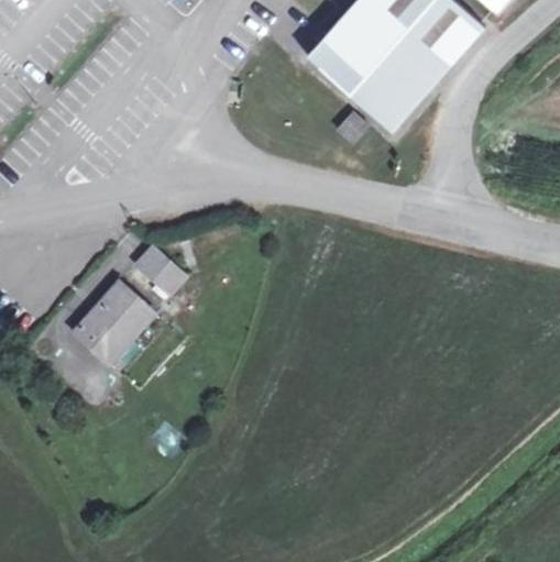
[(437,80),(483,29),(478,23),(451,0),(357,0),(341,18),(306,57),(391,133),(437,80)]
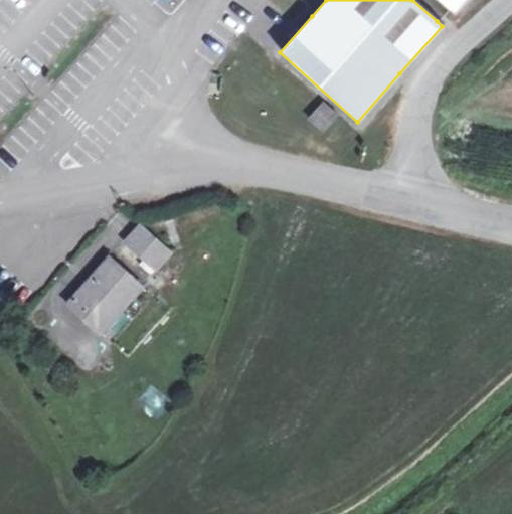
[(435,0),(447,9),(453,15),(466,0),(435,0)]
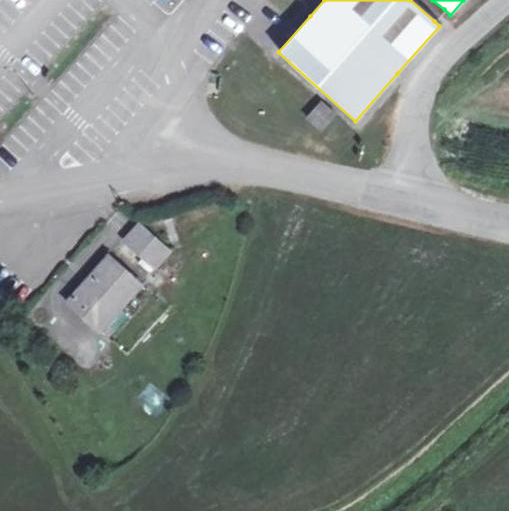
[(381,95),(357,120),(368,130),(392,106),(381,95)]
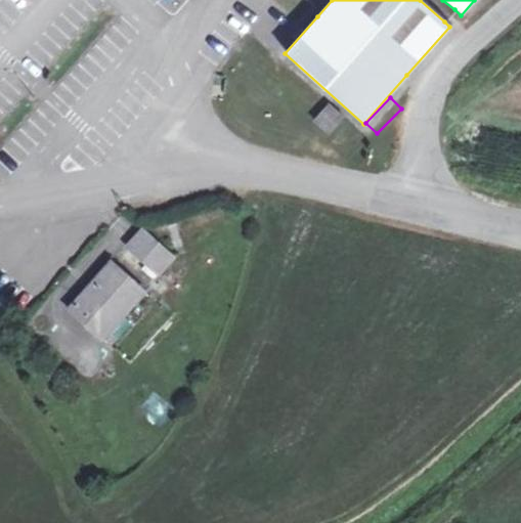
[(327,104),(312,121),(327,134),(341,118),(327,104)]
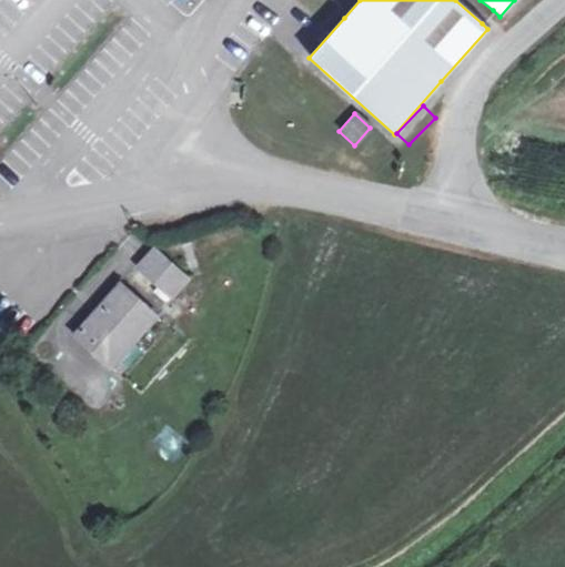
[(174,294),(185,281),(151,250),(135,267),(170,299),(174,294)]
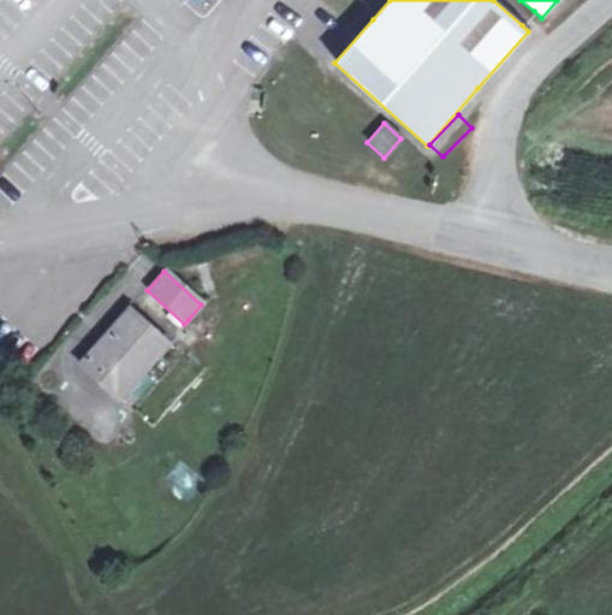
[(118,400),(166,344),(129,311),(79,366),(118,400)]
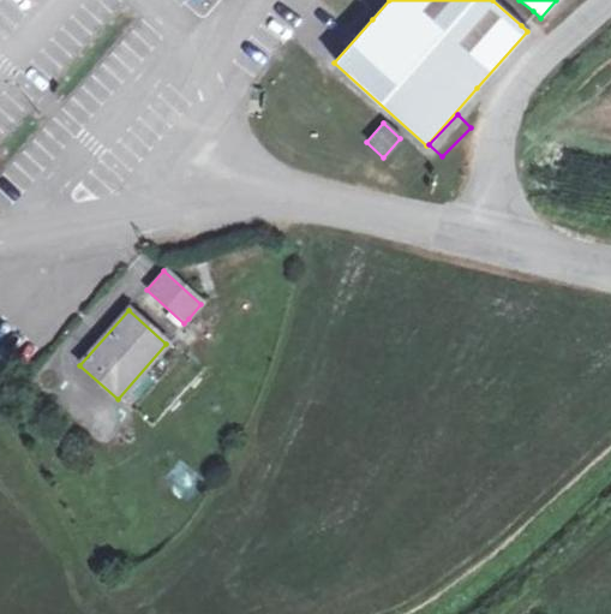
All buildings are outlined.
